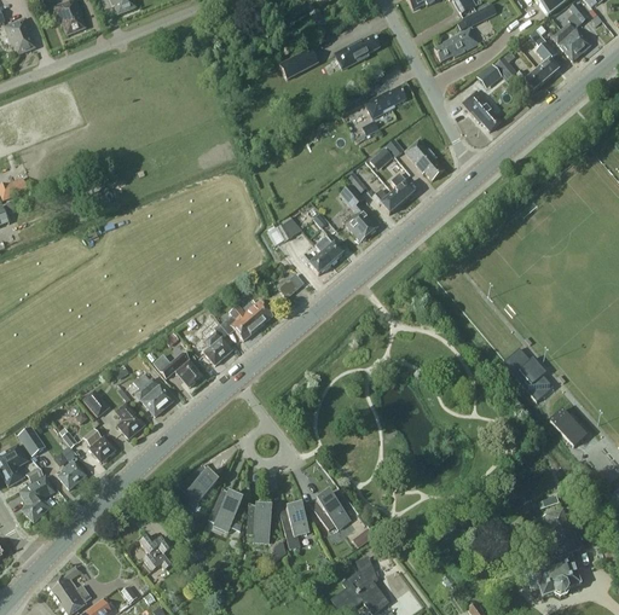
[(58,3),(53,5),(61,25),(63,24),(67,34),(85,27),(80,16),(82,15),(75,0),(64,0),(58,3)]
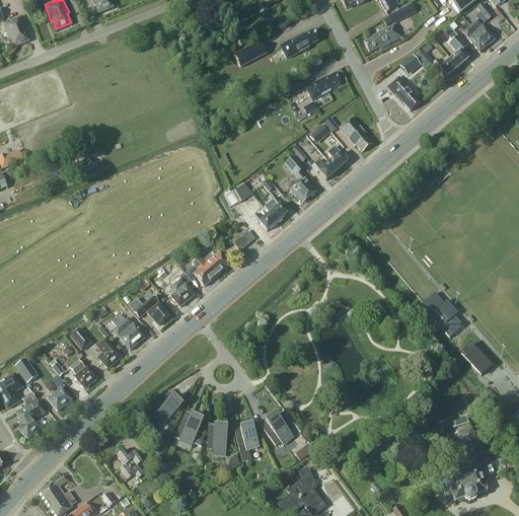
[(91,0),(93,4),(95,3),(98,11),(114,5),(112,0),(91,0)]
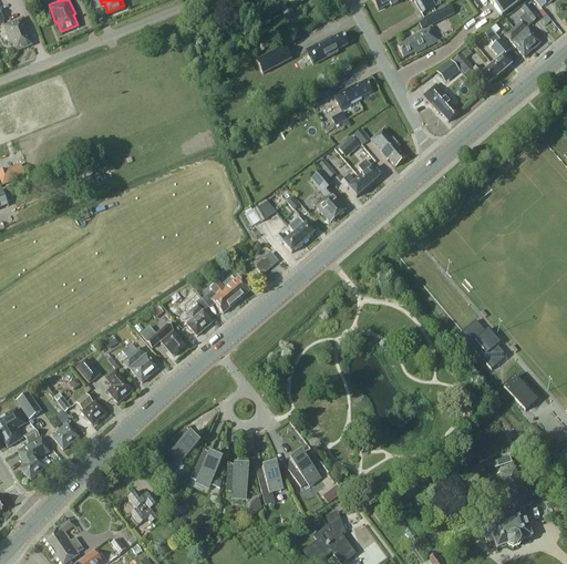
[(373,0),(378,9),(390,2),(391,3),(397,0),(373,0)]
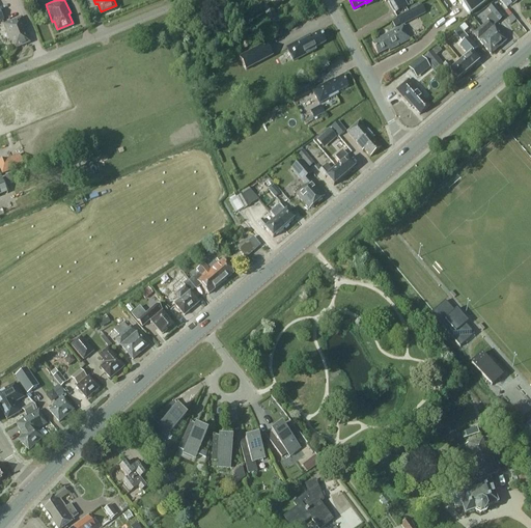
[(394,11),(402,6),(398,0),(388,0),(394,11)]
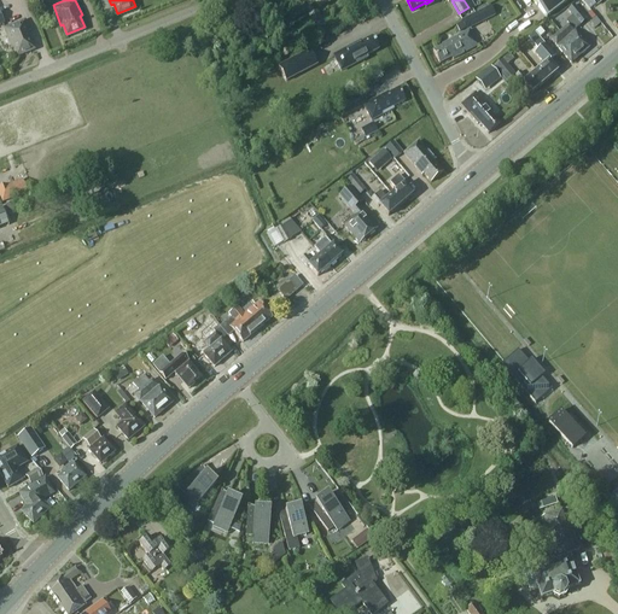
[(532,0),(546,16),(565,0),(532,0)]
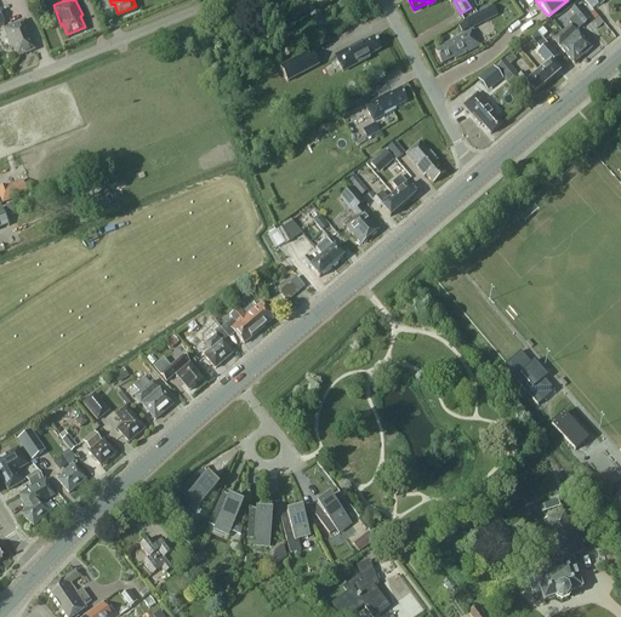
[(493,3),(478,10),(483,20),(497,12),(493,3)]
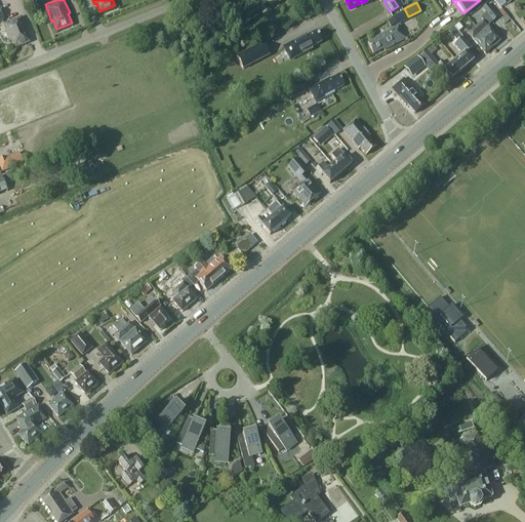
[(482,18),(475,25),(492,44),(499,38),(487,24),(498,14),(487,2),(482,6),(486,10),(481,14),(481,17),(482,18)]
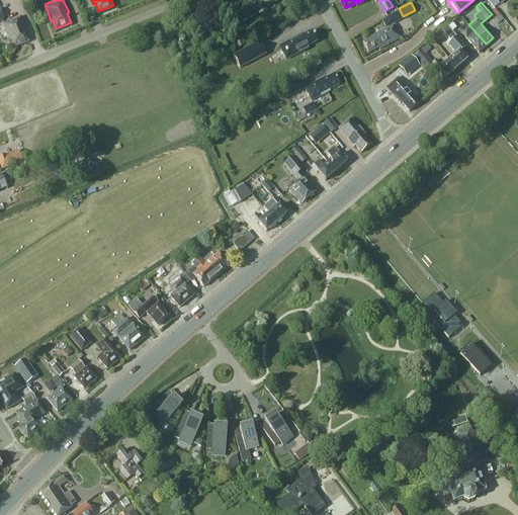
[(258,10),(268,29),(276,25),(266,6),(258,10)]
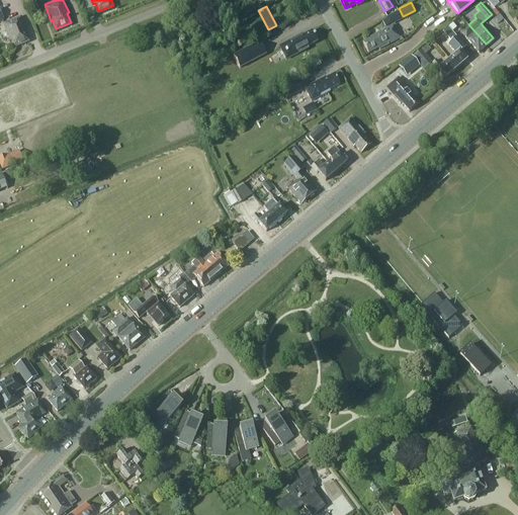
[(11,37),(14,45),(29,38),(23,24),(24,23),(20,14),(3,21),(9,38),(11,37)]
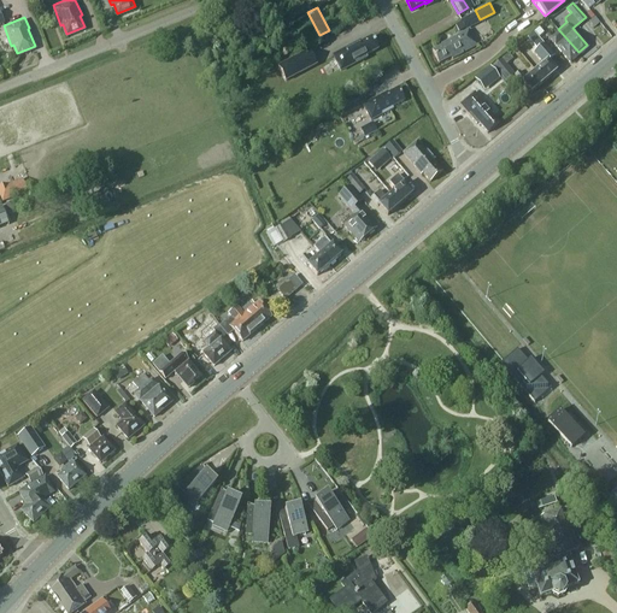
[(275,30),(282,25),(277,19),(270,24),(275,30)]
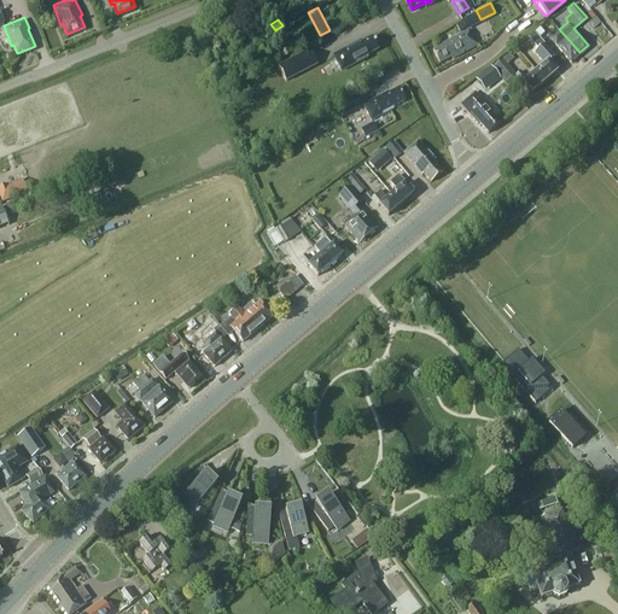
[(477,42),(468,27),(442,41),(442,42),(432,48),(439,60),(452,54),(453,56),(477,42)]
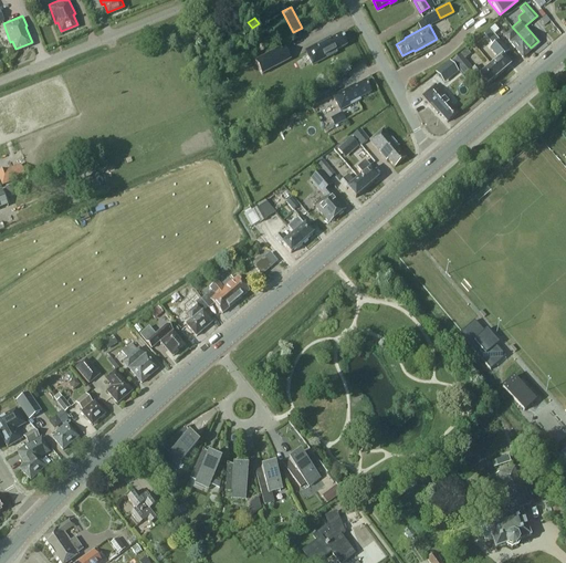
[(499,56),(490,63),(499,73),(510,63),(502,54),(507,49),(496,37),(498,35),(490,27),(483,32),(492,43),(490,45),(499,56)]
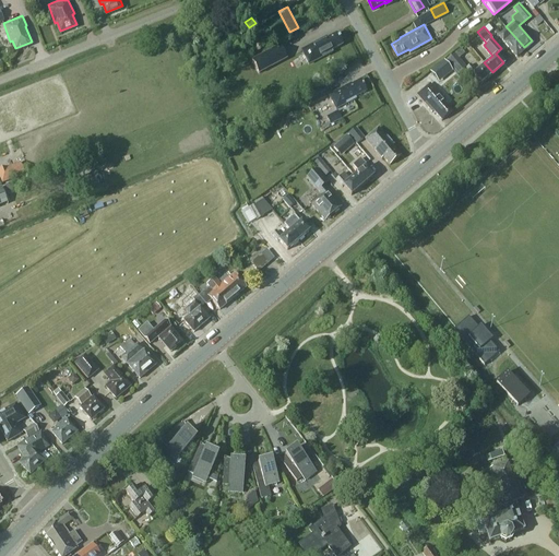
[(524,47),(506,26),(497,33),(516,54),(524,47)]
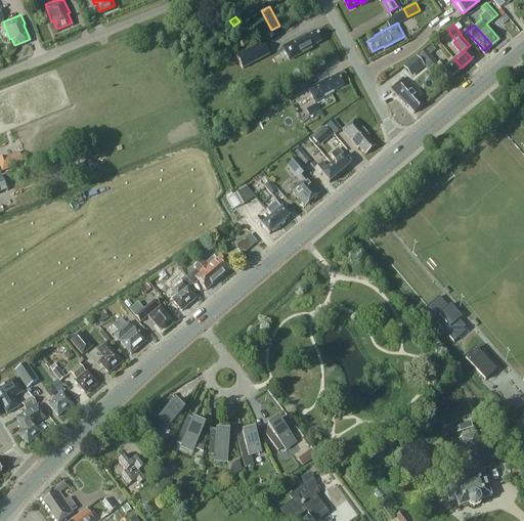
[(273,44),(284,40),(278,29),(268,33),(273,44)]
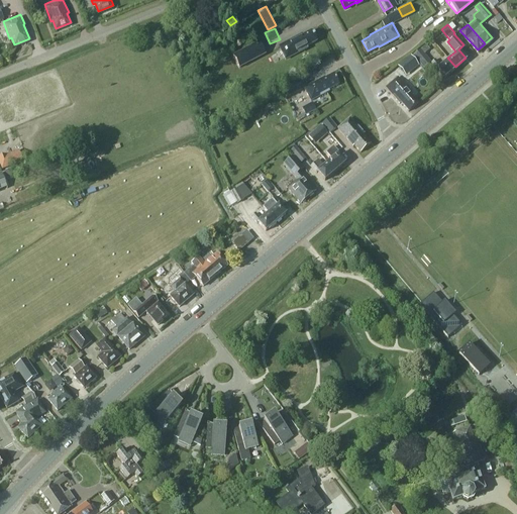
[(297,50),(297,52),(306,46),(305,44),(316,39),(310,29),(302,33),(301,31),(278,43),(281,49),(280,49),(282,54),(274,58),(276,61),(297,50)]
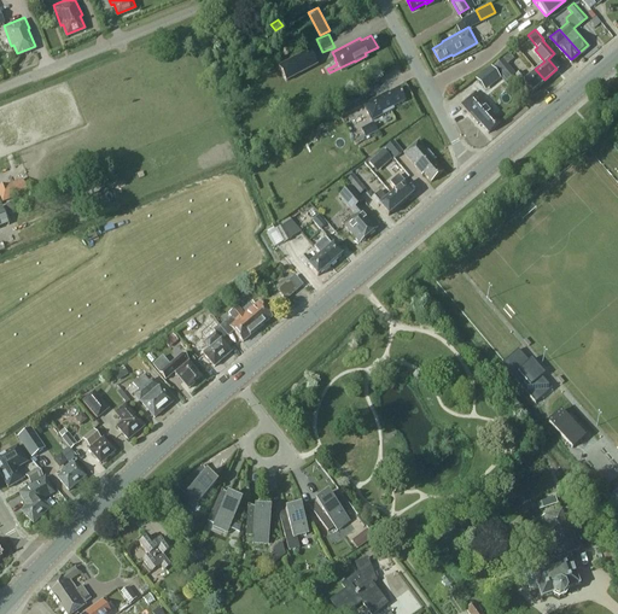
[(309,47),(278,63),(286,79),(316,62),(309,47)]
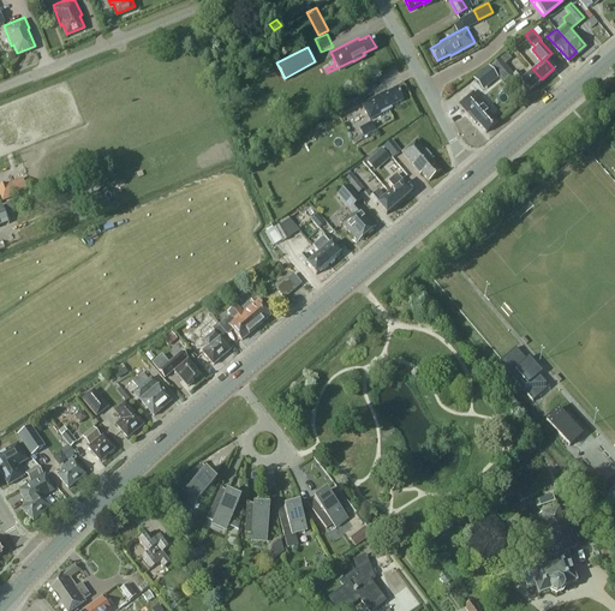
[(512,55),(507,49),(490,63),(503,79),(513,71),(506,60),(512,55)]
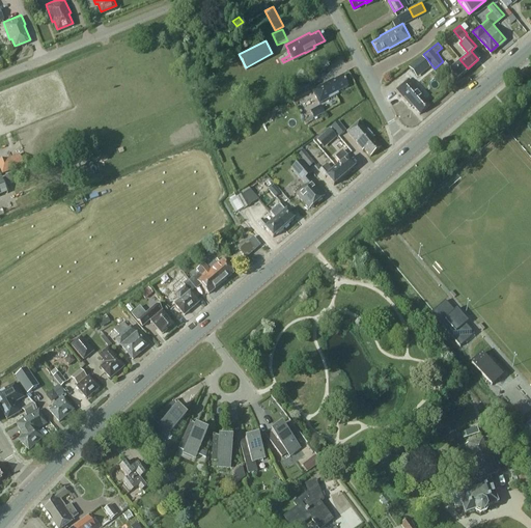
[(422,55),(409,64),(413,70),(416,67),(419,64),(423,70),(429,64),(422,55)]
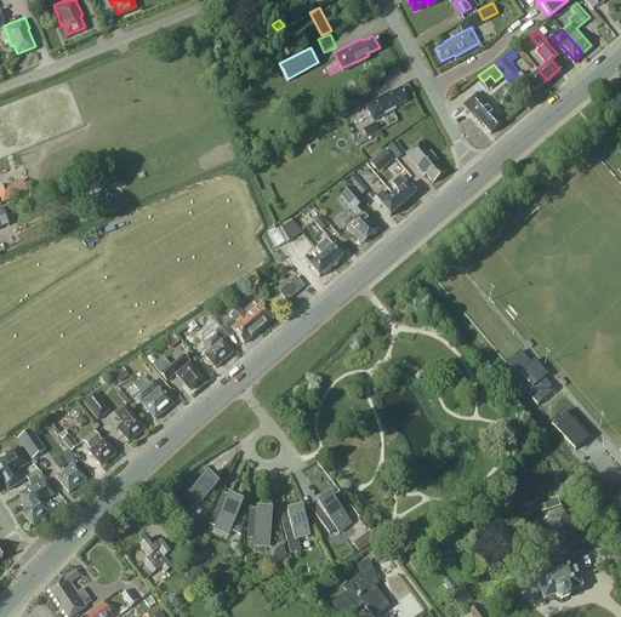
[(547,80),(537,69),(529,76),(522,69),(517,73),(524,81),(527,80),(534,90),(547,80)]
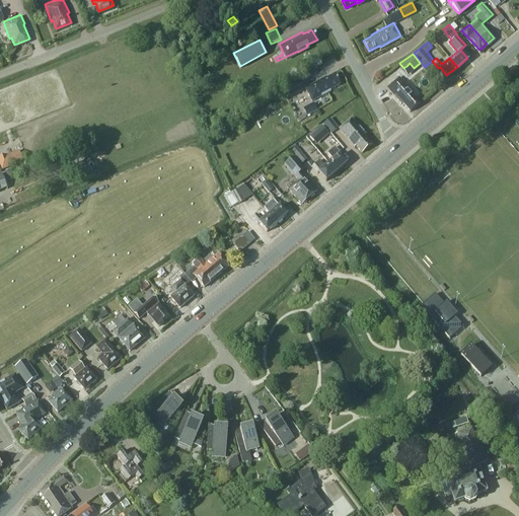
[(321,93),(330,89),(329,87),(340,82),(335,72),(326,76),(325,75),(305,86),(311,98),(321,93)]
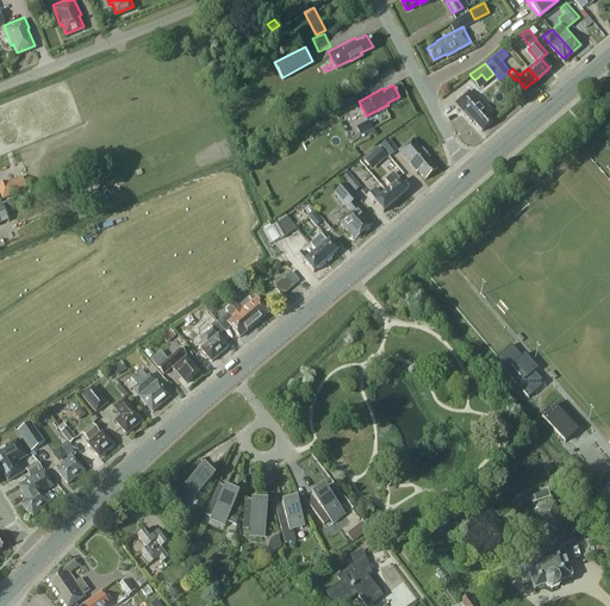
[(486,108),(468,88),(454,100),(471,119),(472,118),(481,129),(493,119),(485,110),(486,108)]
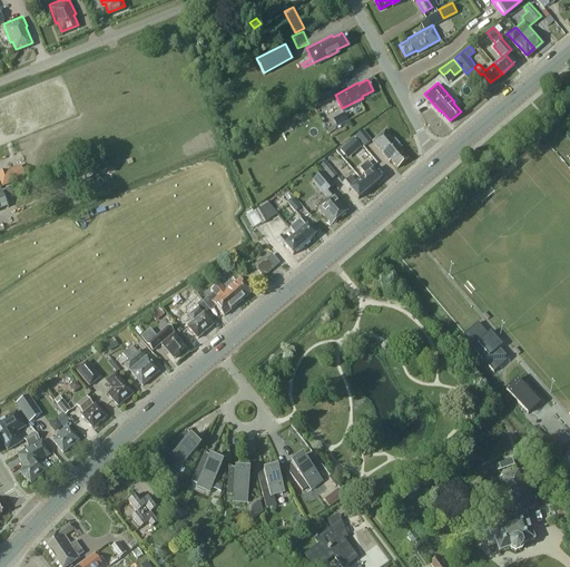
[(317,89),(314,85),(307,90),(311,95),(317,89)]
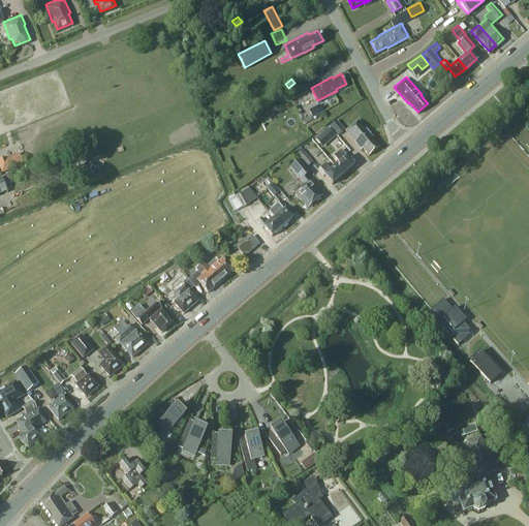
[(308,89),(304,82),(290,88),(294,96),(308,89)]
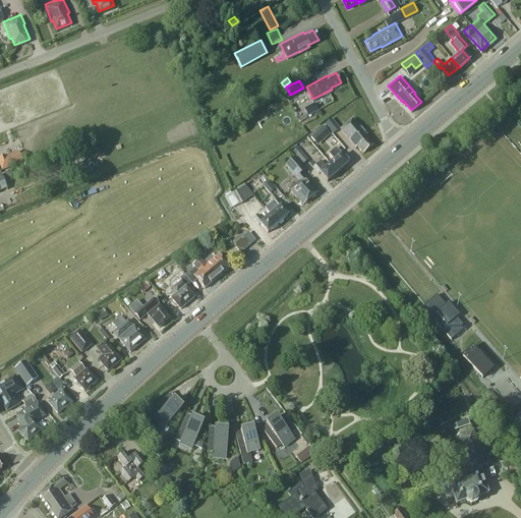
[(319,108),(314,101),(304,106),(308,113),(319,108)]
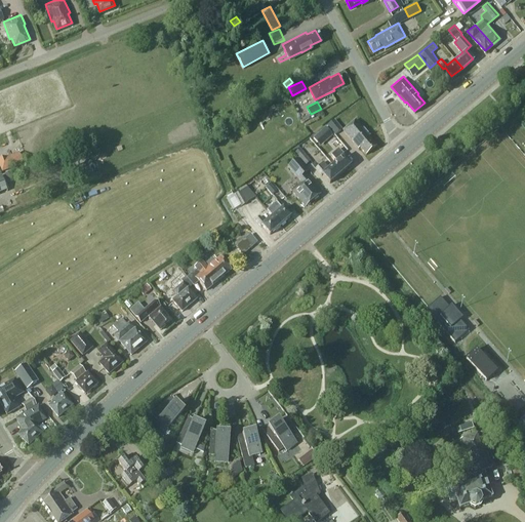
[(334,117),(327,123),(335,132),(342,127),(334,117)]
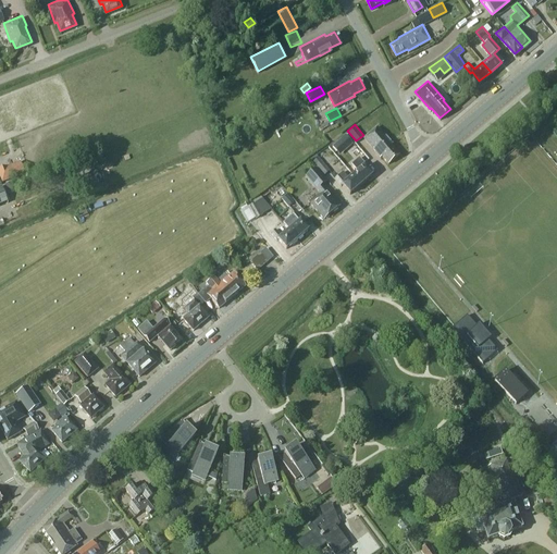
[(398,152),(392,145),(390,144),(392,143),(376,125),(363,136),(380,155),(381,154),(388,161),(398,152)]
